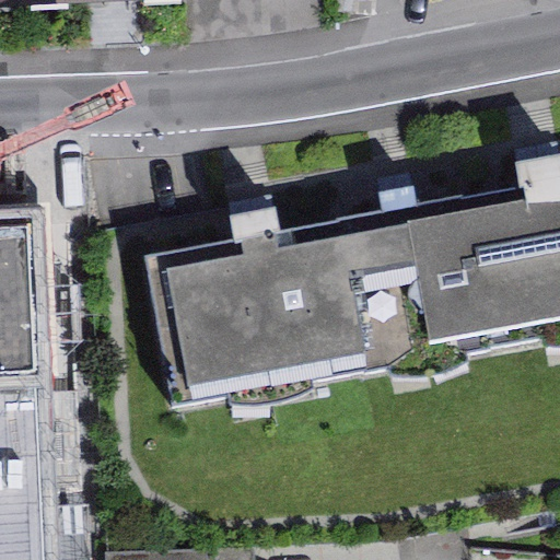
[(518,187),(470,196),(498,343),(559,331),(559,154),(514,163),(518,187)]
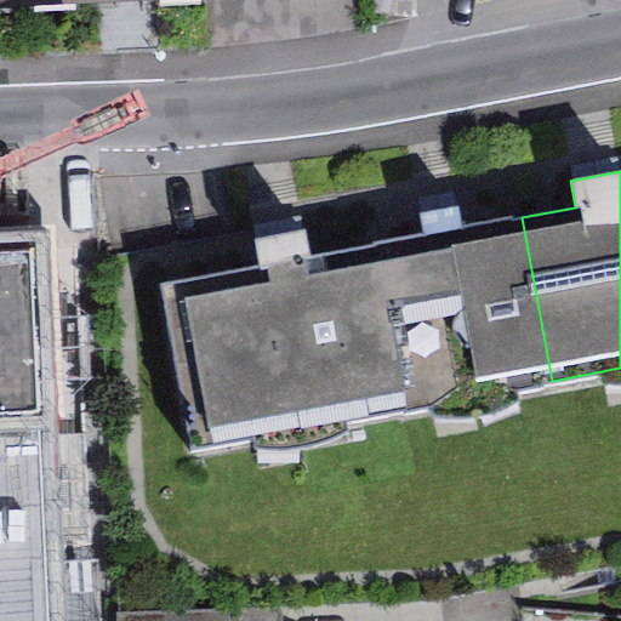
[(552,381),(522,217),(463,228),(460,205),(420,212),(423,237),(375,245),(405,409),(552,381)]
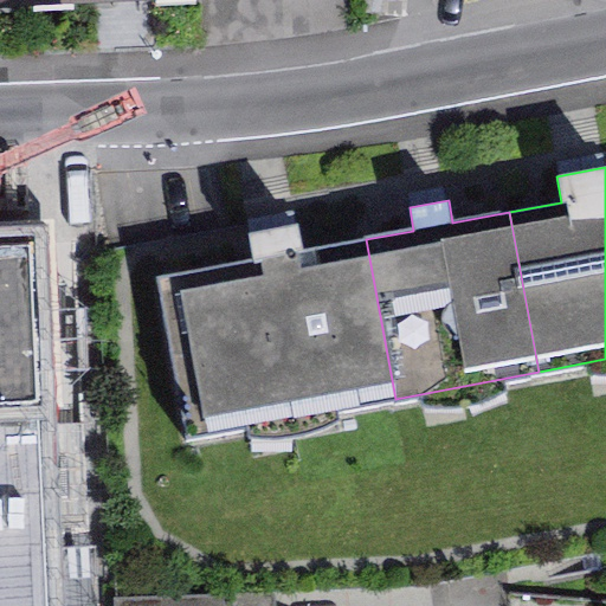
[(187,437),(395,399),(366,239),(303,251),(298,224),(247,232),(252,260),(158,277),(187,437)]
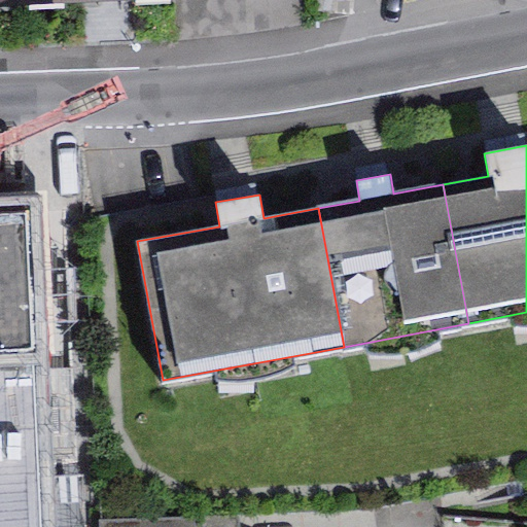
[(0,197),(0,526),(57,526),(39,196),(0,197)]
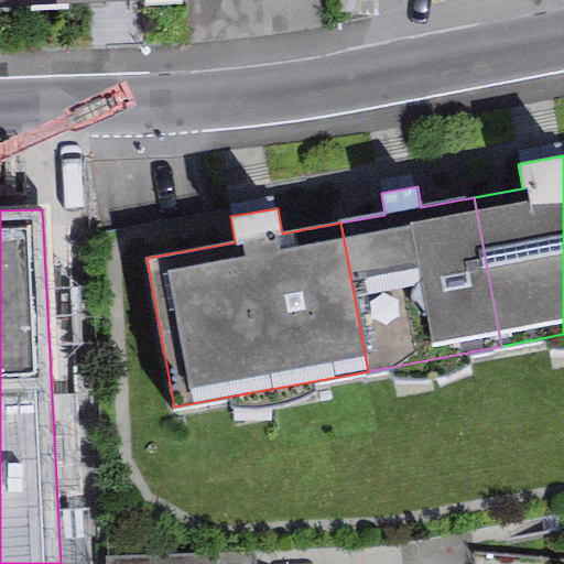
[(181,563),(181,549),(112,551),(112,563),(181,563)]
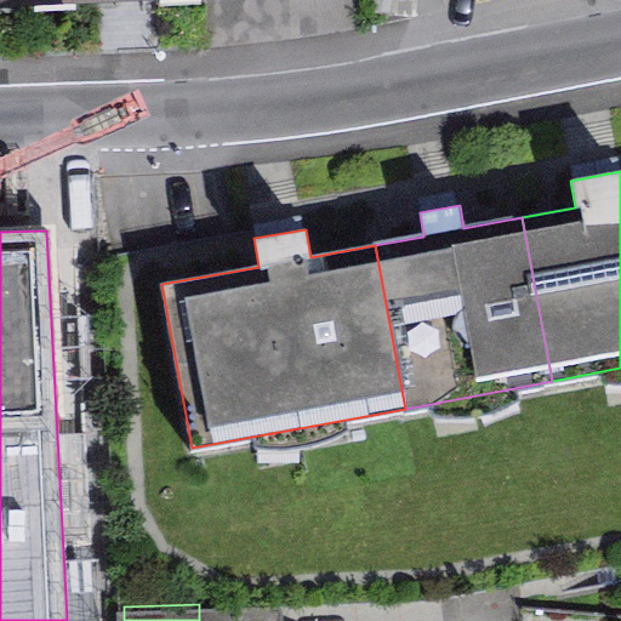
All buildings are outlined.
